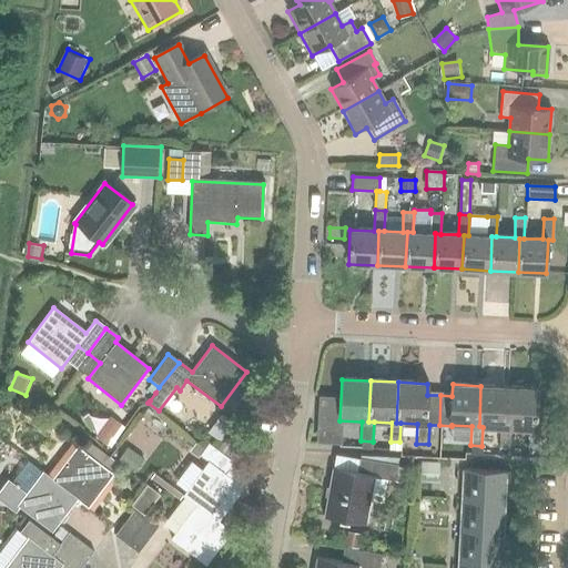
[(509,447),(510,428),(506,428),(508,387),(480,386),(479,426),(483,427),(483,426),(499,427),(498,447),(509,447)]
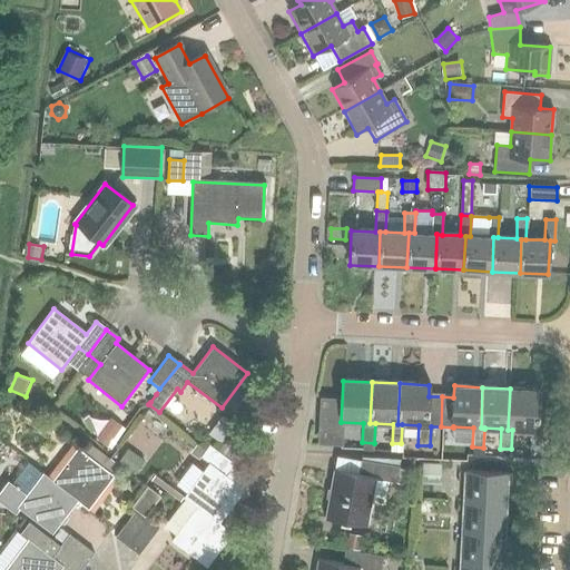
[(508,430),(512,430),(529,431),(528,450),(539,451),(540,430),(538,430),(539,390),(510,389),(508,430)]
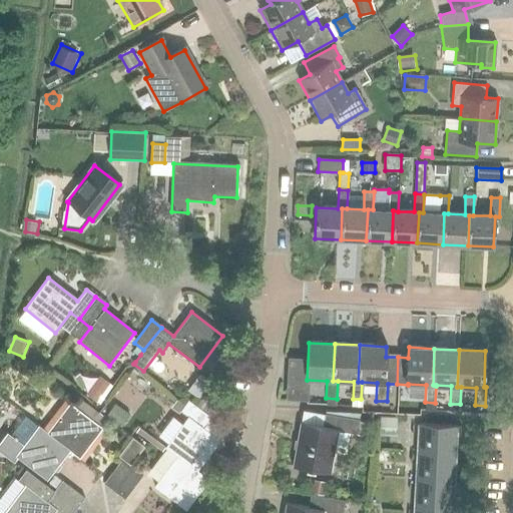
[(188,391),(199,399),(211,383),(200,375),(188,391)]
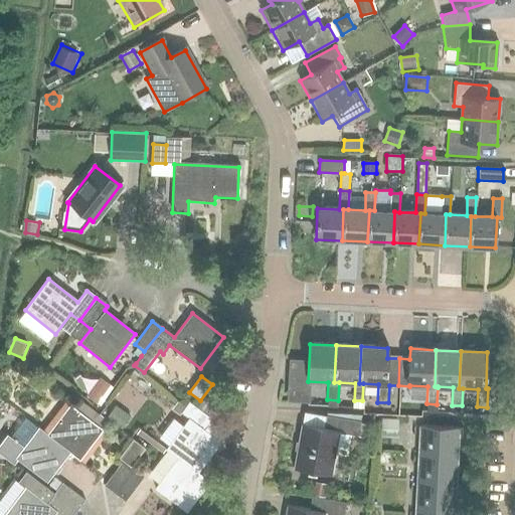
[(101,377),(88,395),(98,403),(111,385),(101,377)]
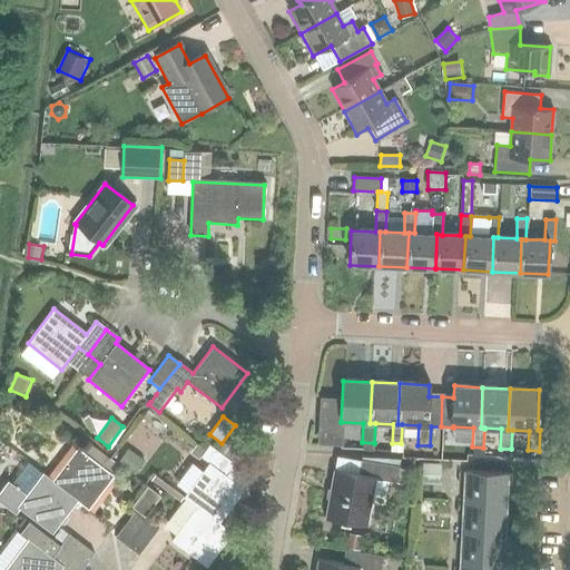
[(77,448),(114,477),(121,467),(84,439),(77,448)]
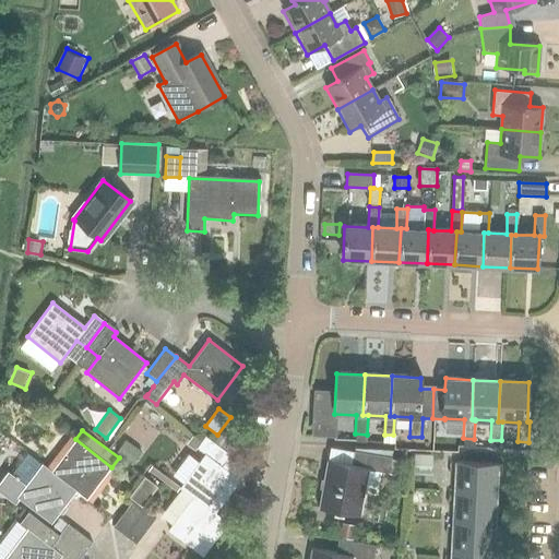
[(195,449),(202,440),(197,436),(190,444),(195,449)]
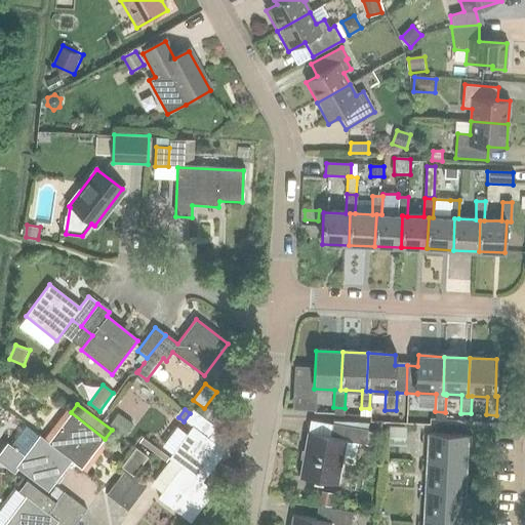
[(169,458),(180,467),(182,466),(201,482),(202,481),(225,451),(207,438),(215,428),(194,410),(185,422),(192,428),(169,458)]
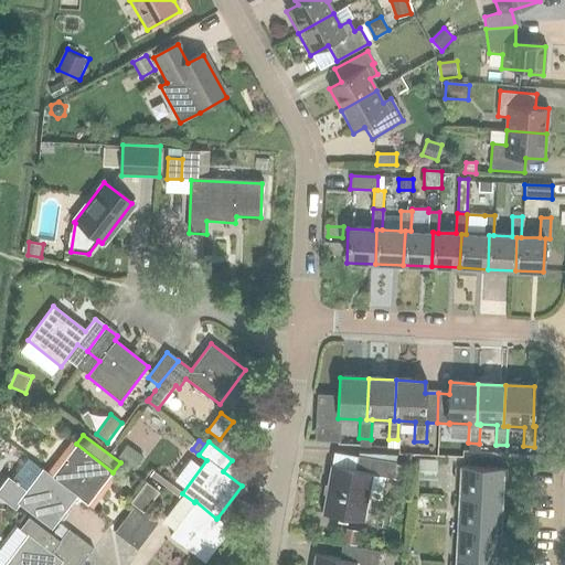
[(76,444),(52,475),(51,476),(77,494),(76,497),(88,504),(113,472),(76,444)]
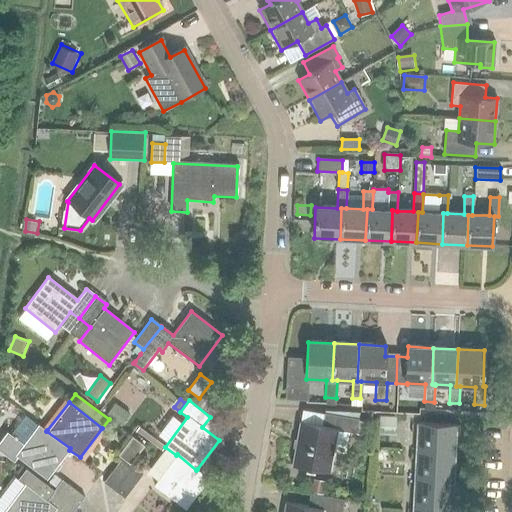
[(115,403),(106,416),(121,427),(130,415),(115,403)]
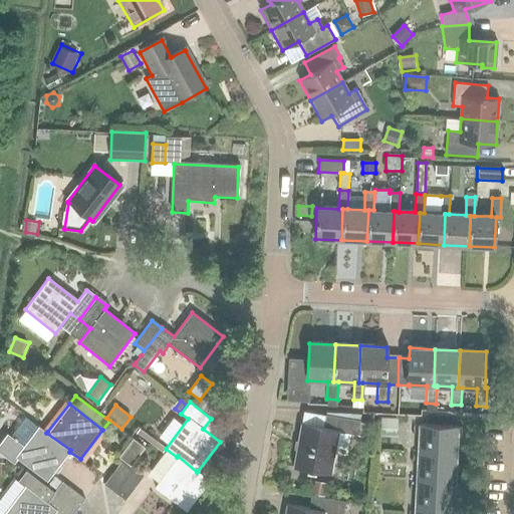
[(338,433),(357,436),(359,422),(325,416),(323,428),(300,424),(292,468),(331,475),(338,433)]
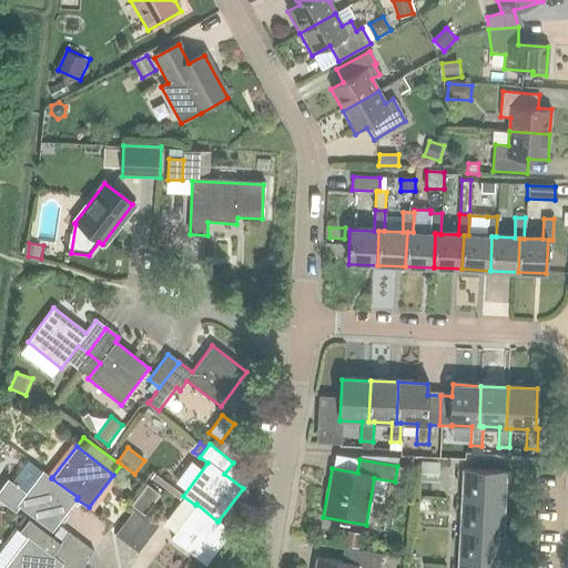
[(421,462),(421,483),(440,483),(440,462),(421,462)]
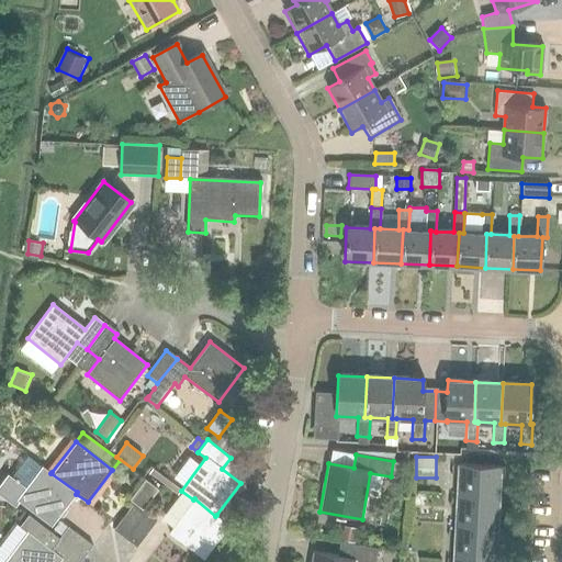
[(458,465),(457,496),(498,498),(499,468),(458,465)]
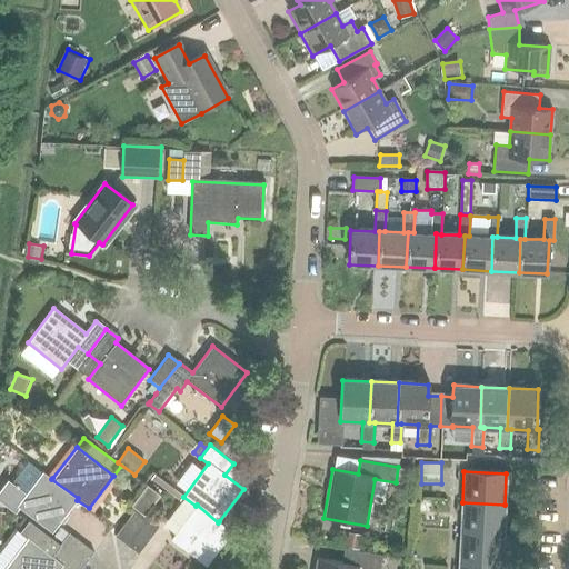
[(43,472),(27,492),(8,479),(0,489),(0,498),(17,512),(20,508),(52,532),(77,500),(78,498),(51,479),(52,478),(43,472)]
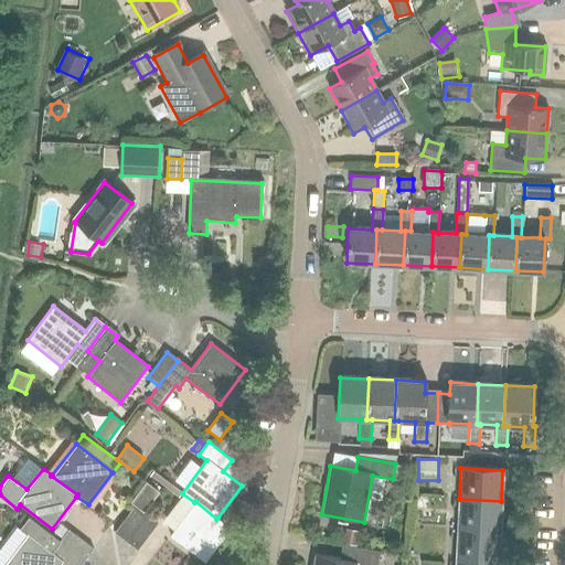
[(129,502),(135,507),(134,507),(144,513),(150,503),(136,492),(129,502)]
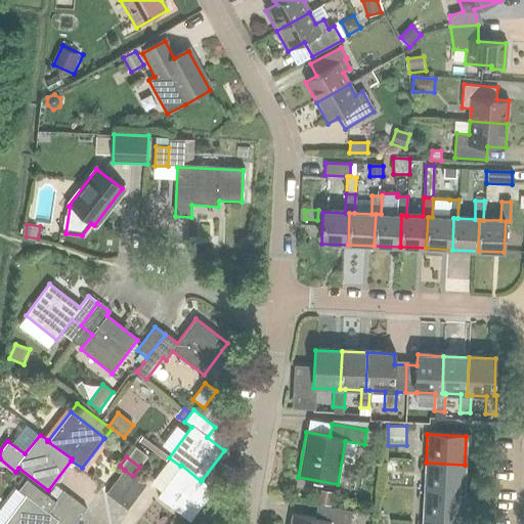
[(426,463),(424,491),(463,493),(465,465),(426,463)]
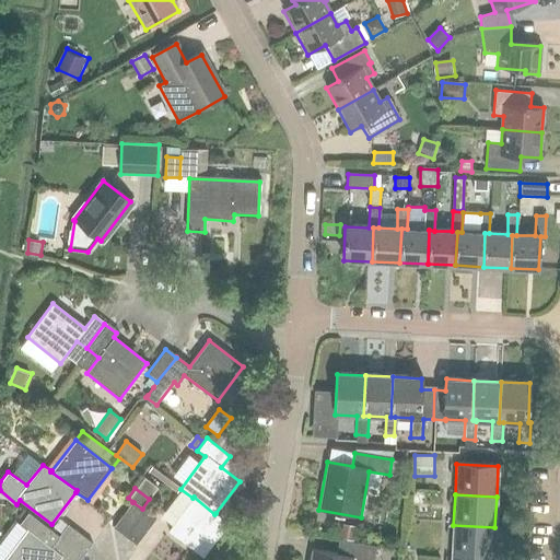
[(194,497),(193,498),(167,532),(203,558),(229,524),(216,513),(214,514),(194,497)]
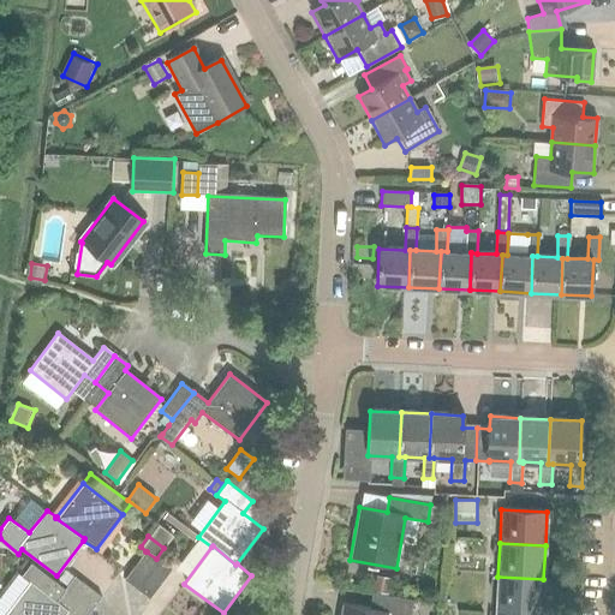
[(124,580),(137,590),(157,562),(145,553),(126,578),(124,580)]
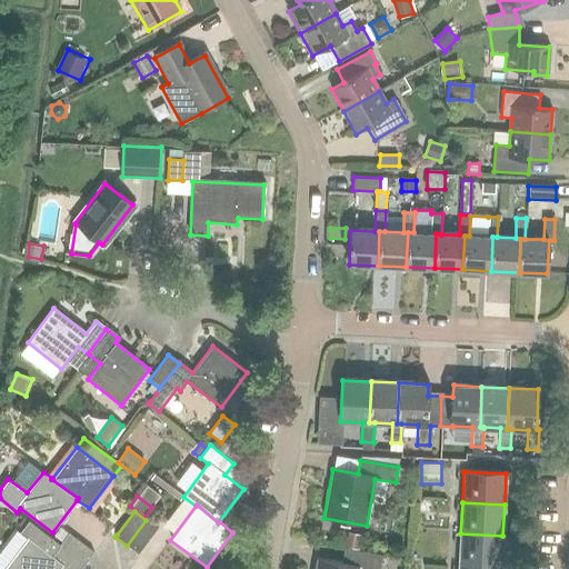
[(61,543),(30,519),(20,531),(28,538),(2,568),(59,568),(62,566),(51,557),(61,543)]
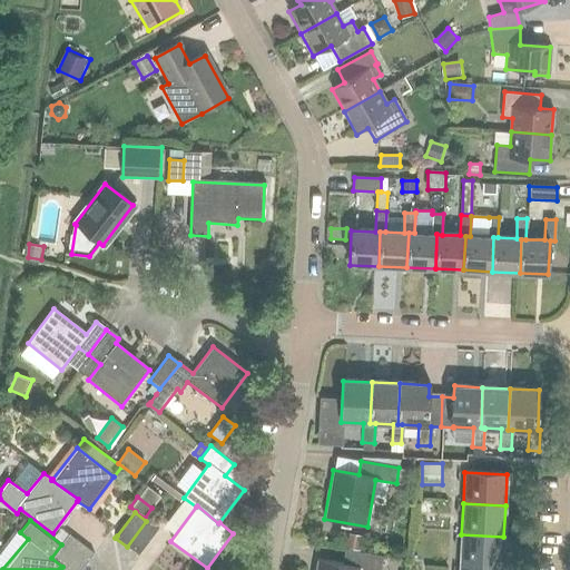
[(146,521),(127,547),(138,554),(139,552),(157,530),(146,521)]
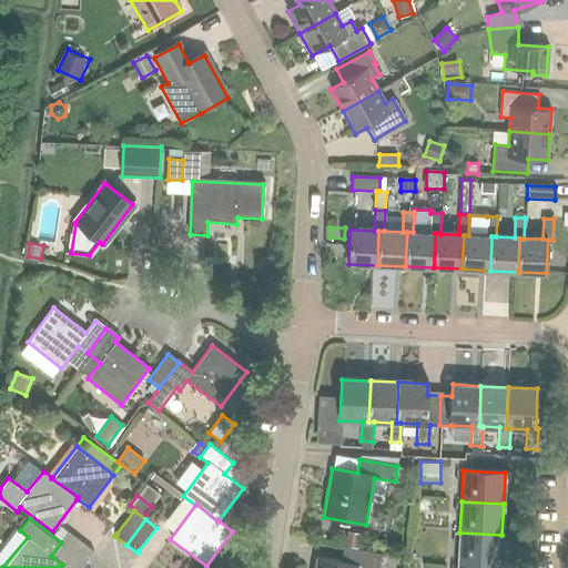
[(61,543),(85,561),(93,551),(69,533),(61,543)]
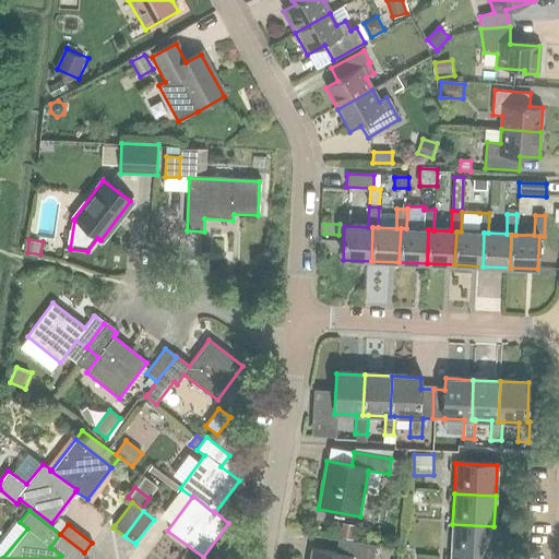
[(342,524),(340,538),(353,540),(355,525),(342,524)]
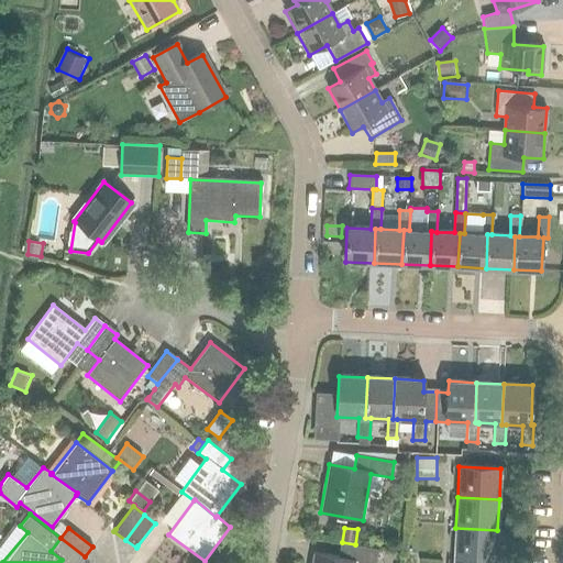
[(455,528),(454,559),(496,561),(497,530),(455,528)]
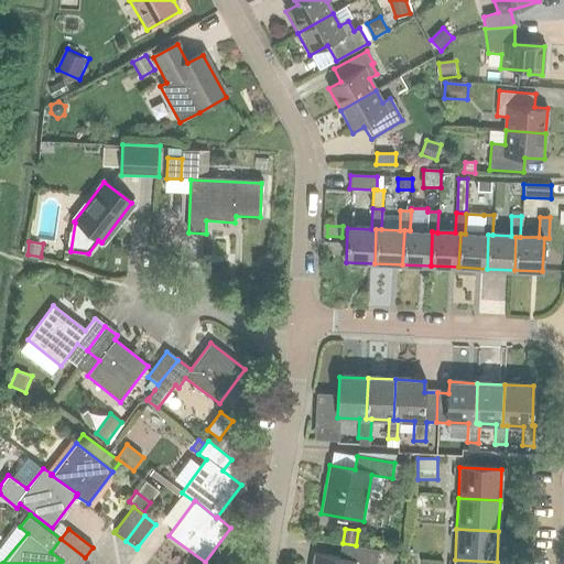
[(51,552),(62,561),(66,563),(79,563),(85,557),(61,539),(51,552)]
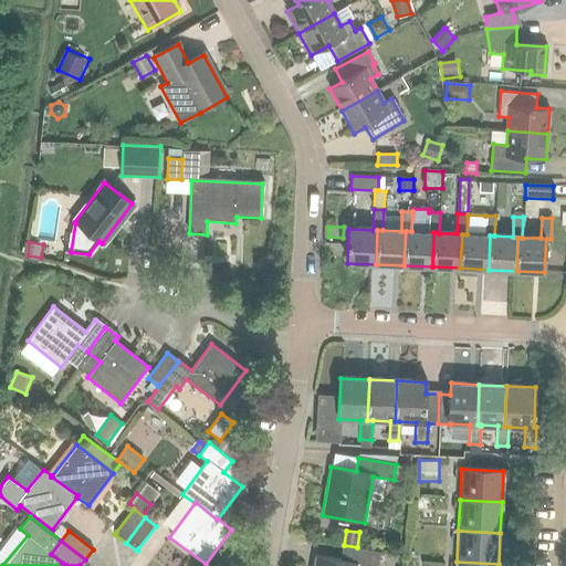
[(356,565),(357,565),(360,565),(378,565),(380,554),(343,547),(341,561),(315,556),(313,565),(356,565)]
